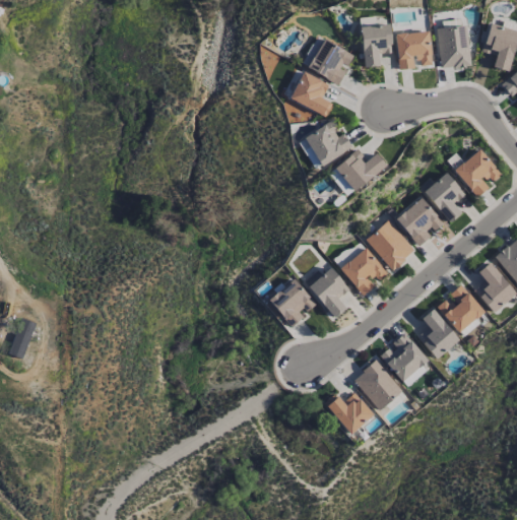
[(381,66),(380,54),(395,52),(391,23),(361,27),(367,68),(381,66)]
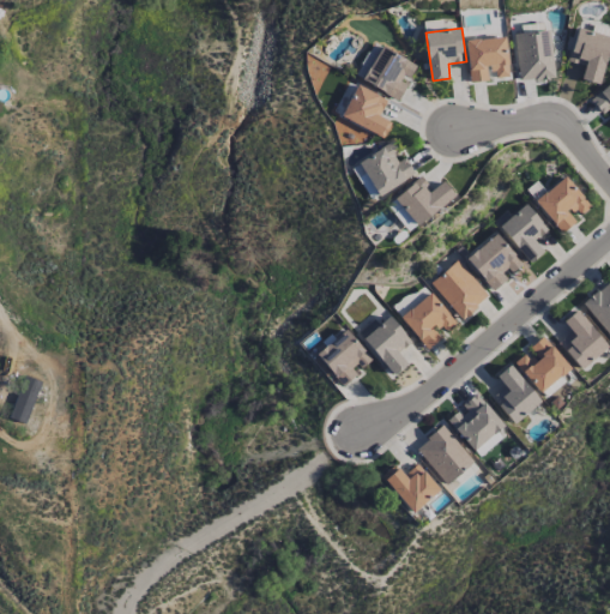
[(572,62),(586,65),(583,79),(603,84),(609,54),(609,35),(579,28),(572,62)]
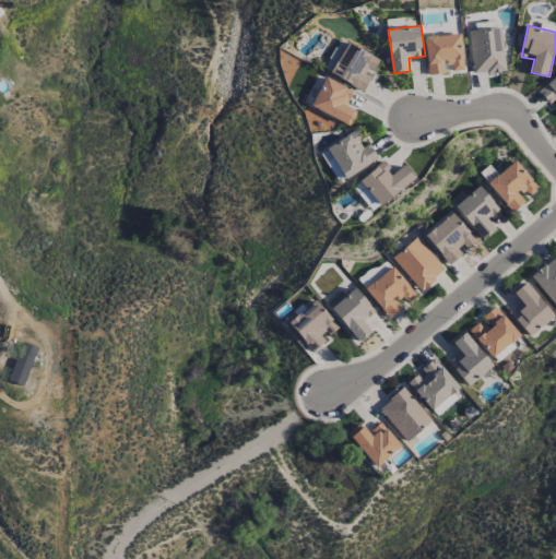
[(508,71),(504,27),(472,31),(475,73),(508,71)]
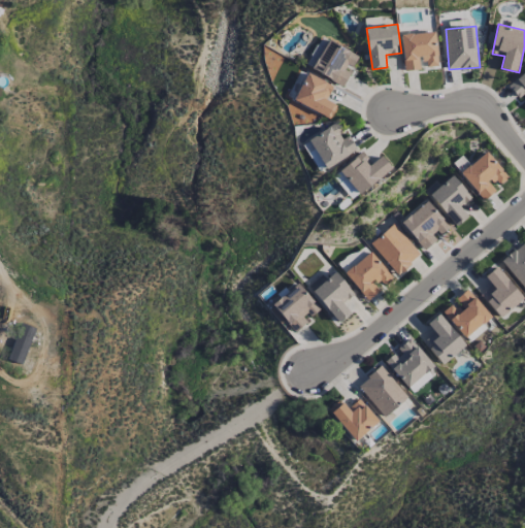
[(405,70),(425,69),(424,67),(439,66),(437,32),(403,34),(405,70)]
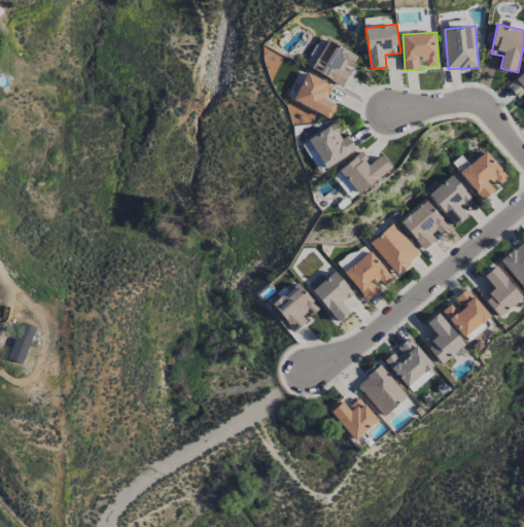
[(360,57),(326,38),(310,67),(344,86),(353,70),(360,57)]
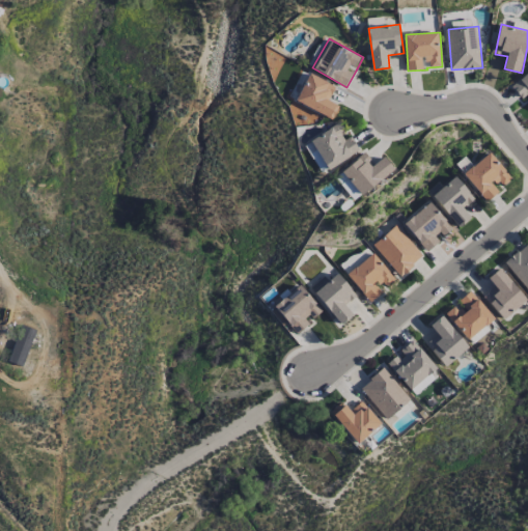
[(527,73),(513,87),(526,102),(527,103),(527,73)]
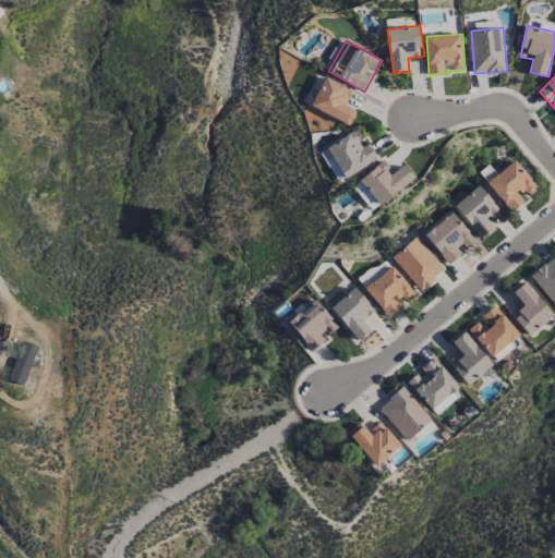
[(354,89),(326,77),(312,107),(352,124),(358,111),(347,106),(354,89)]
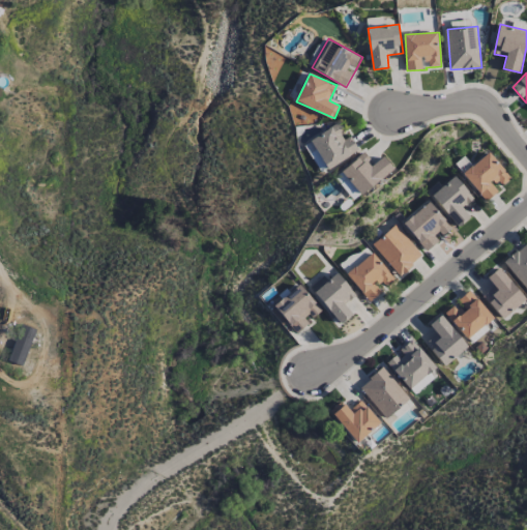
[(360,150),(352,136),(348,138),(340,123),(312,140),(329,169),(360,150)]
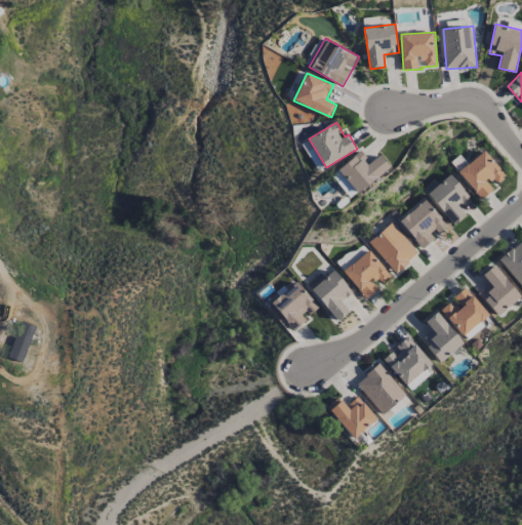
[(303,144),(321,171),(326,167),(309,140),(303,144)]
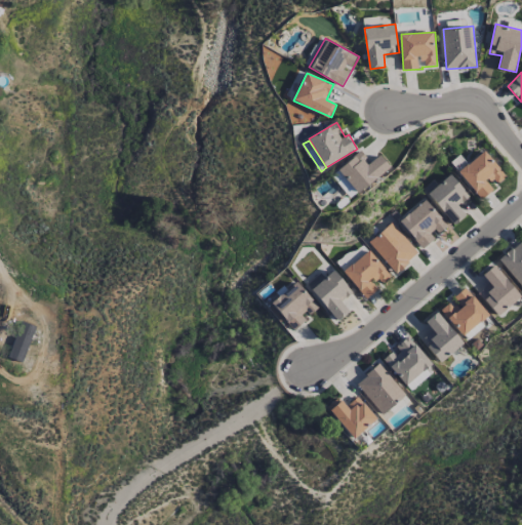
[(508,176),(485,150),(459,171),(483,200),(497,188),(496,187),(508,176)]
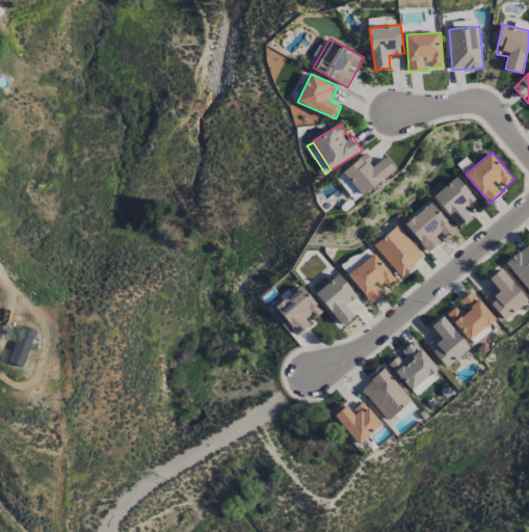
[(345,170),(363,195),(396,170),(386,156),(376,163),(368,153),(345,170)]
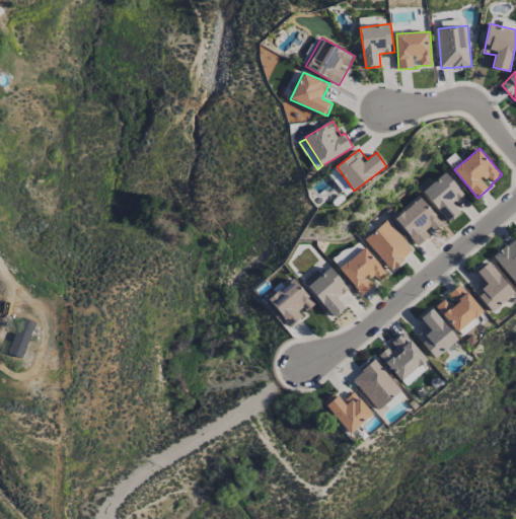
[(332,171),(346,196),(352,192),(338,167),(332,171)]
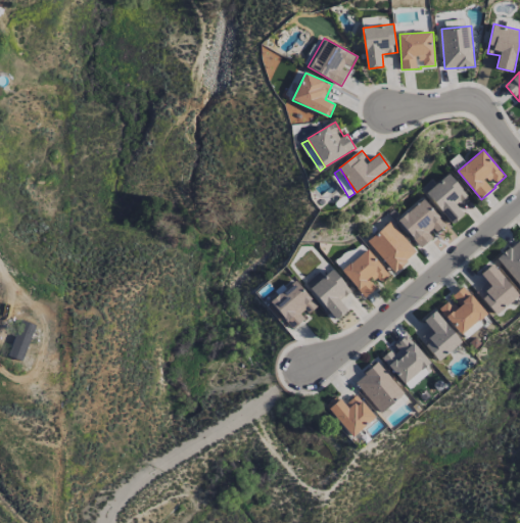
[(458,203),(467,198),(453,175),(428,189),(450,225),(465,216),(458,203)]
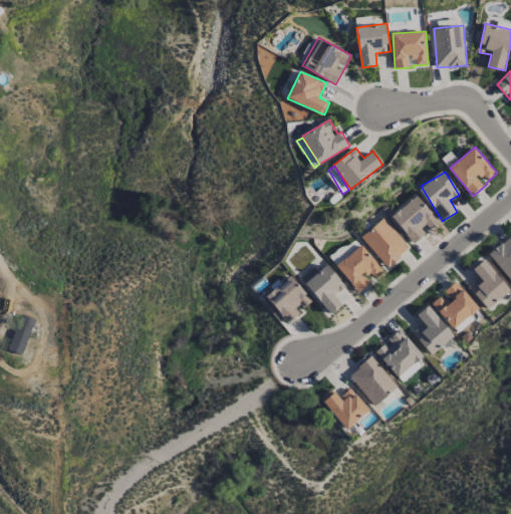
[(429,232),(429,231),(440,221),(417,195),(392,217),(416,243),(429,232)]
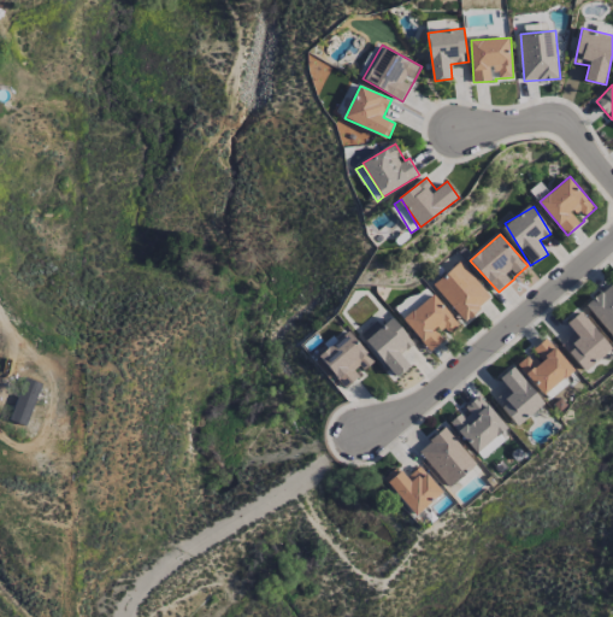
[(494,297),(461,260),(435,285),(467,321),(494,297)]
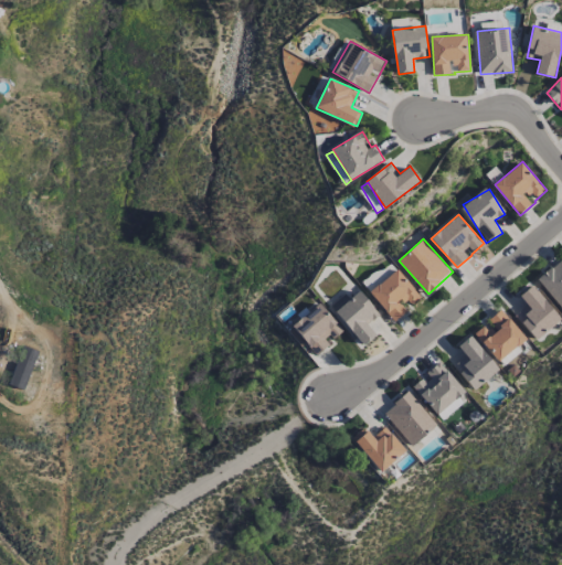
[(561,262),(540,279),(561,306),(561,262)]
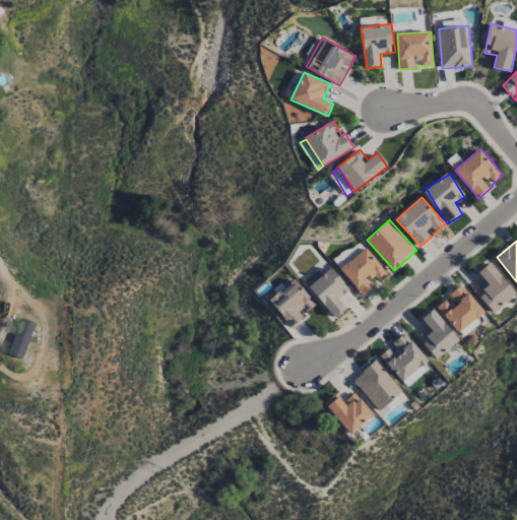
[(388,273),(367,247),(341,268),(364,297),(378,284),(377,283),(388,273)]
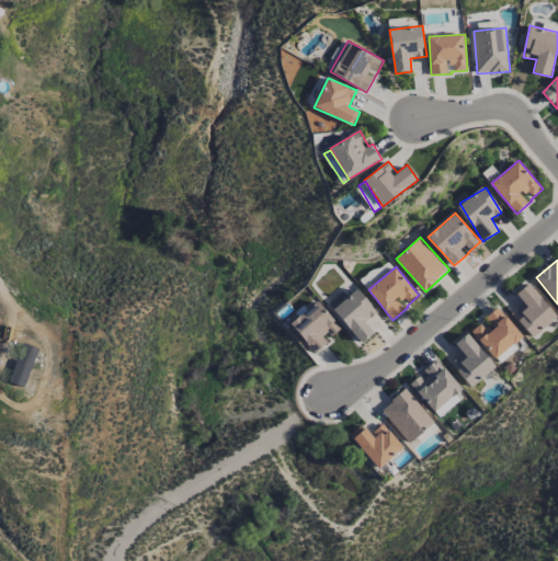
[(557,318),(532,282),(517,293),(525,305),(514,312),(532,338),(557,320),(557,318)]
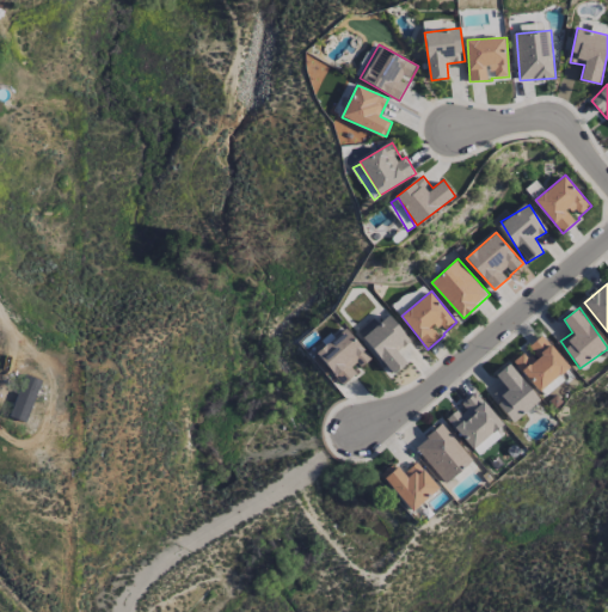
[(407,363),(399,350),(411,342),(392,314),(379,323),(376,318),(360,329),(392,375),(407,363)]
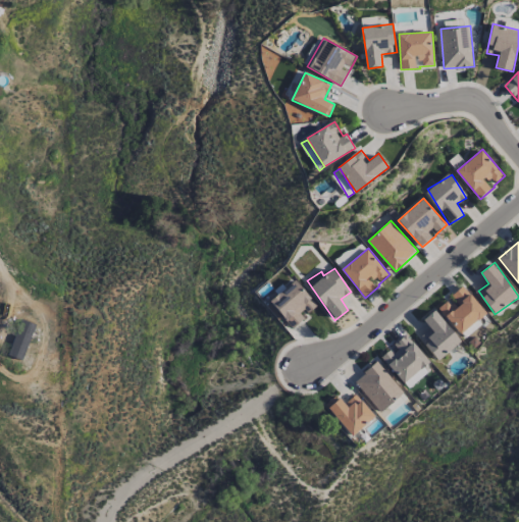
[(305,316),(318,305),(296,279),(270,301),(294,328),(306,318),(305,316)]
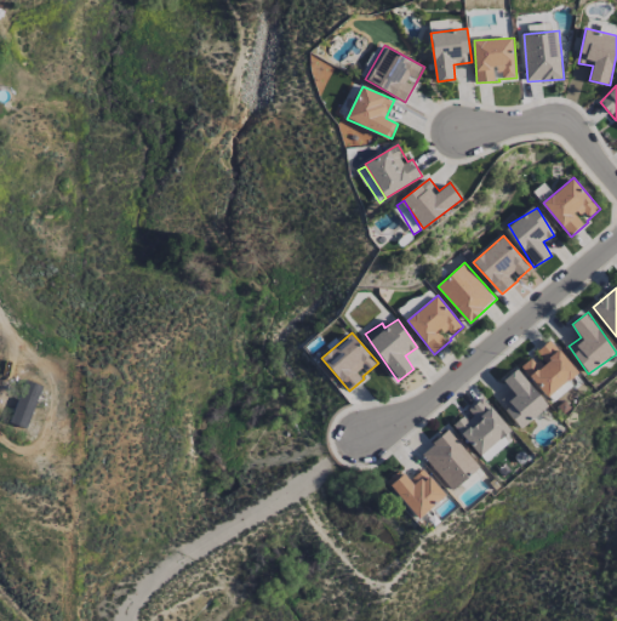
[(524,366),(548,398),(580,374),(553,340),(536,353),(537,355),(524,366)]
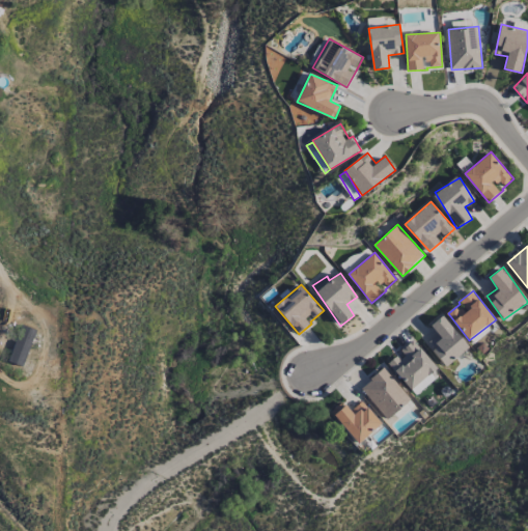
[(432,325),(440,335),(427,344),(447,367),(470,347),(443,315),(432,325)]
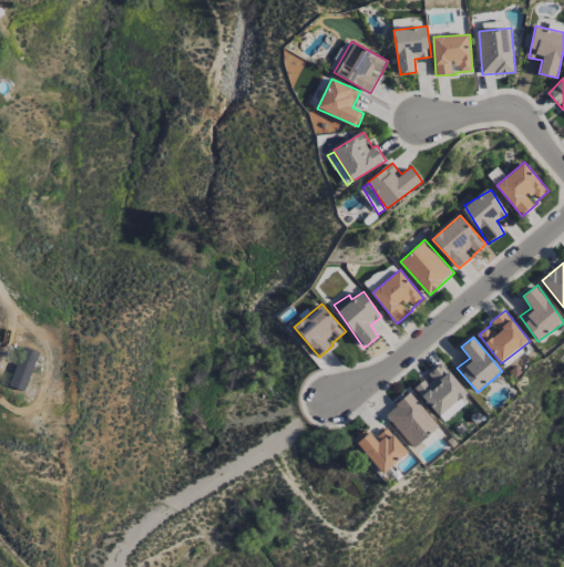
[(41,352),(24,347),(11,385),(27,391),(41,352)]
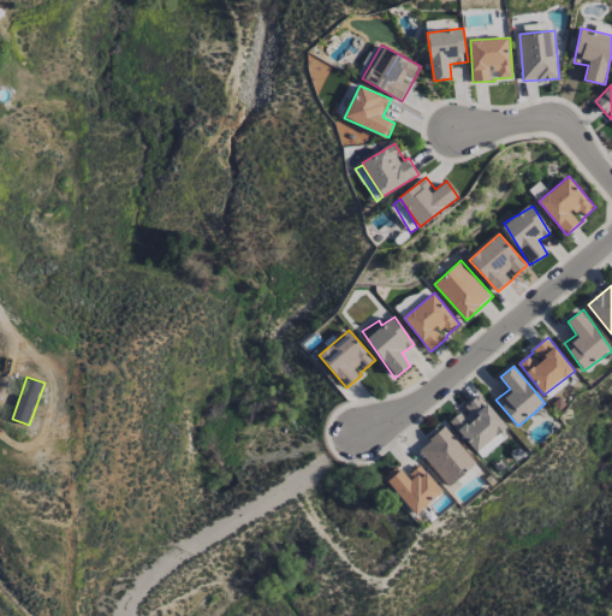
[(477,452),(507,427),(480,394),(463,409),(464,410),(451,421),(477,452)]
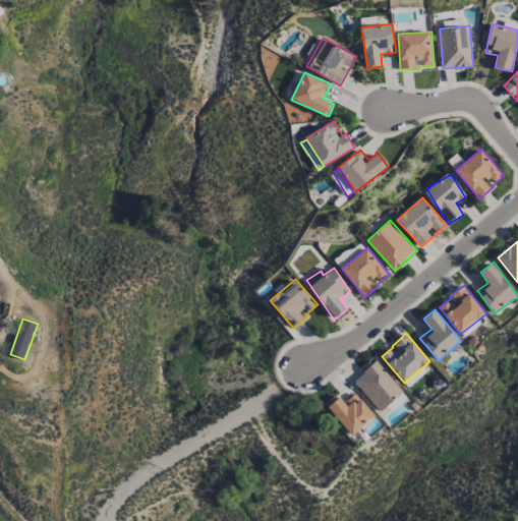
[(381,411),(404,392),(379,361),(355,381),(381,411)]
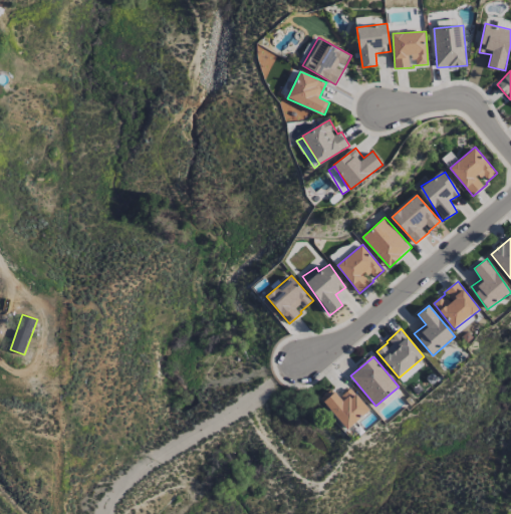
[(401,377),(405,382),(424,365),(419,360),(401,377)]
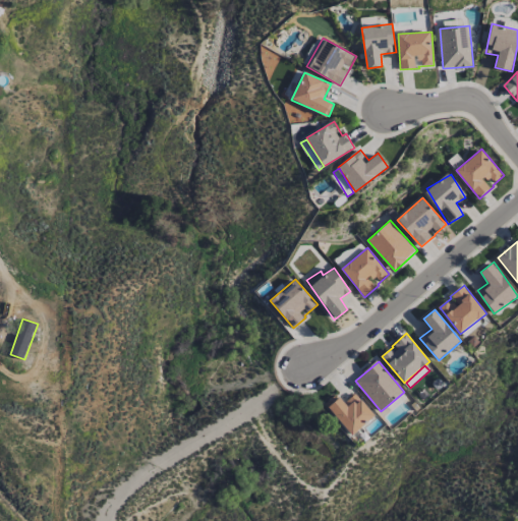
[(326,404),(351,436),(376,416),(357,393),(345,403),(338,394),(326,404)]
